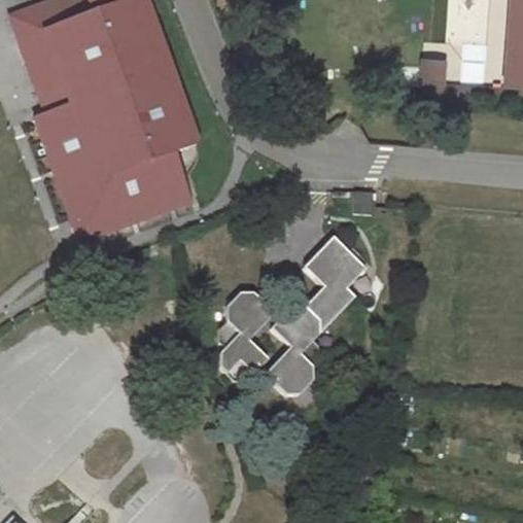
[(97,227),(105,231),(192,199),(174,150),(199,140),(147,0),(50,0),(37,5),(34,13),(23,18),(27,29),(23,37),(48,111),(36,115),(72,215),(80,219),(85,231),(97,227)]
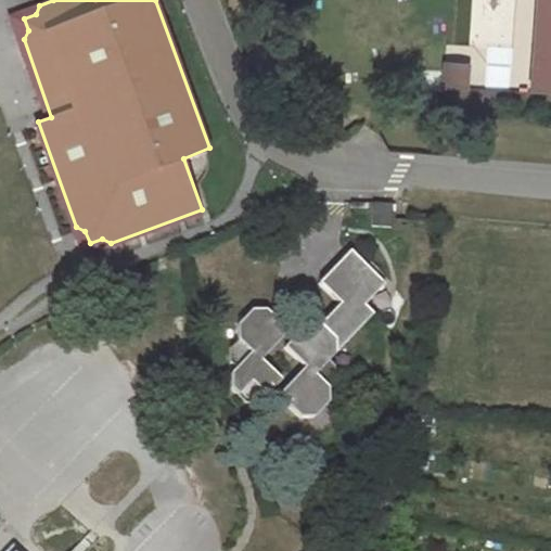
[(546,0),(540,87),(550,87),(550,0),(546,0)]
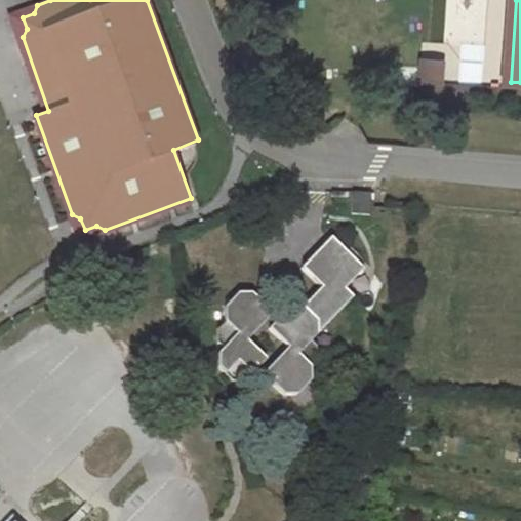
[(37,5),(13,13),(23,37),(27,29),(23,17),(34,13),(37,5)]
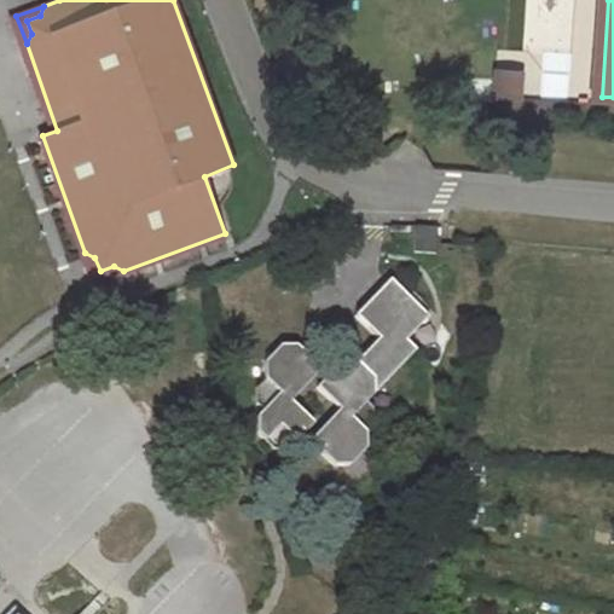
[(498,90),(522,92),(523,67),(499,65),(498,90)]
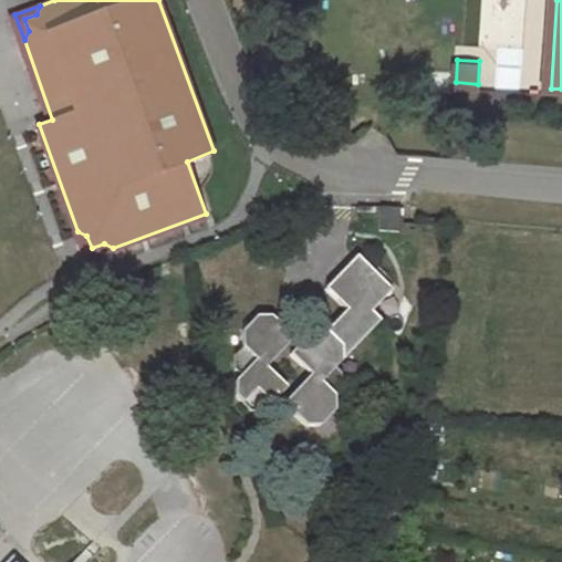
[(92,248),(86,236),(77,231),(87,257),(113,248),(104,243),(92,248)]
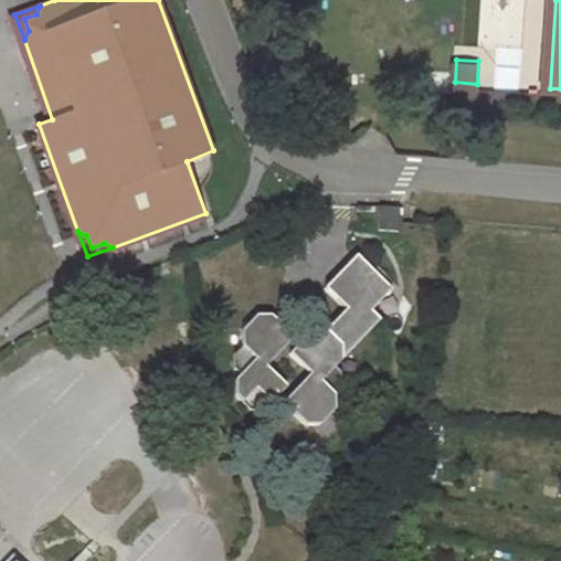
[(313,370),(285,399),(308,422),(324,421),(338,405),(338,391),(346,383),(345,369),(339,362),(384,315),(374,307),(395,285),(360,251),(327,284),(349,305),(328,326),(314,327),(292,349),(313,370)]
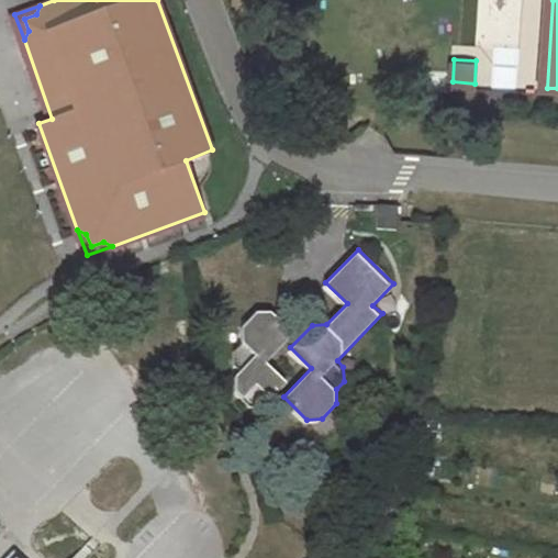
[(289,381),(267,361),(294,332),(272,310),(257,310),(243,325),(243,339),(235,348),(236,361),(243,368),(236,375),(236,389),(252,403),(266,403),(289,381)]
